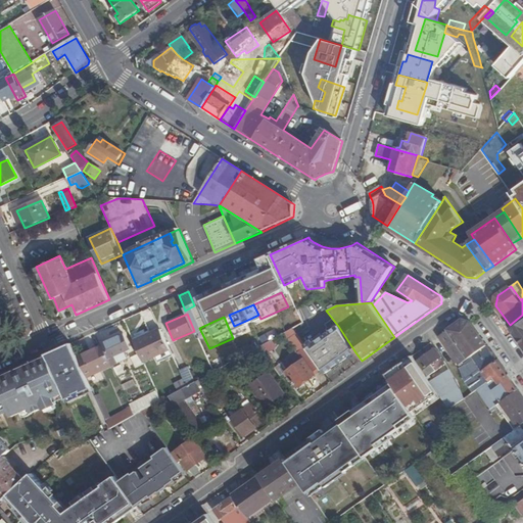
[(255,324),(252,318),(234,326),(237,333),(255,324)]
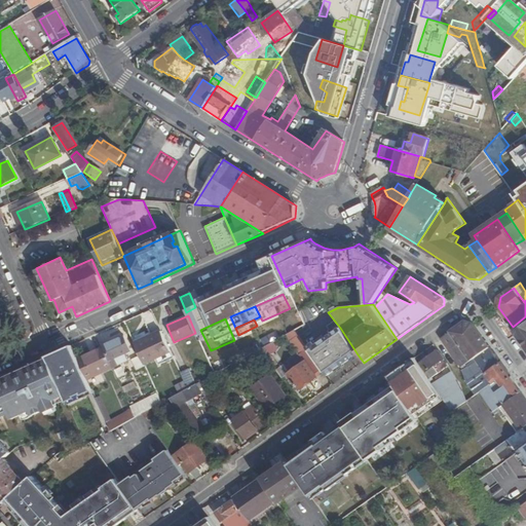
[(481,410),(486,417),(499,407),(521,391),(474,327),(471,324),(463,323),(441,339),(461,368),(462,367),(465,365),(472,374),(473,373),(478,379),(477,383),(471,388),(473,397),(474,398),(481,410)]
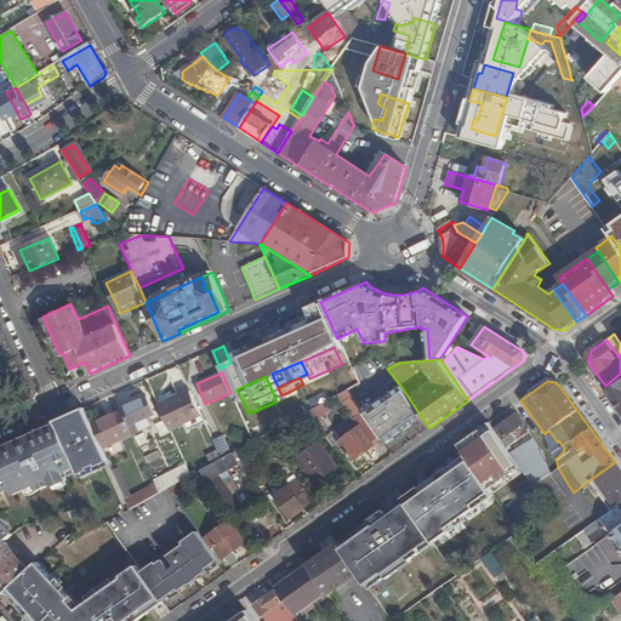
[(620,381),(609,391),(620,408),(620,381)]
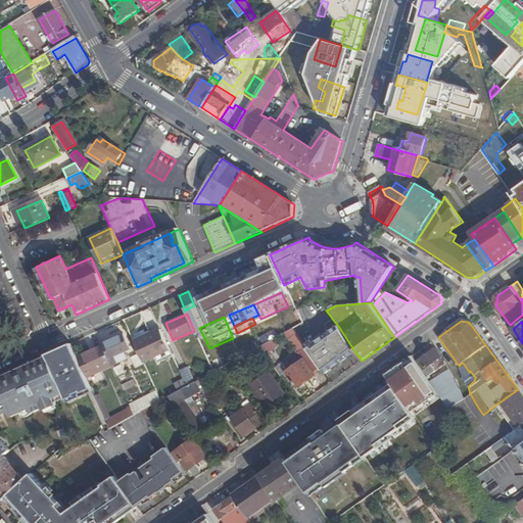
[(312,341),(305,346),(325,374),(355,352),(338,326),(314,344),(312,341)]
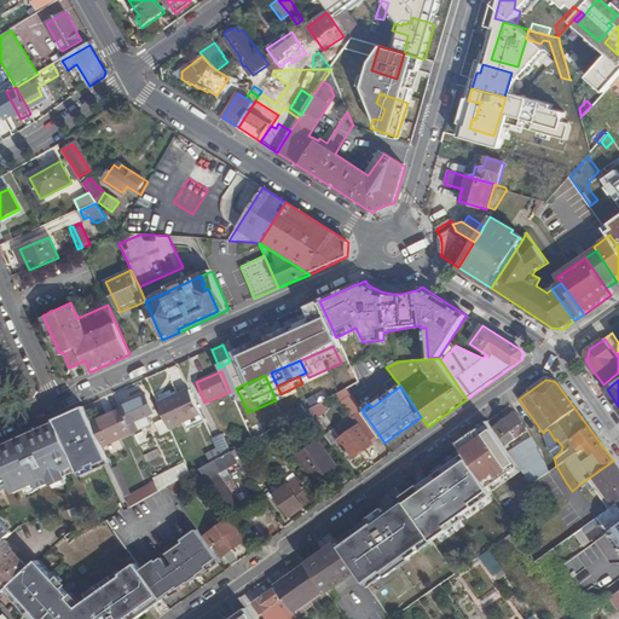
[(183,421),(200,412),(189,389),(157,403),(165,418),(179,412),(183,421)]
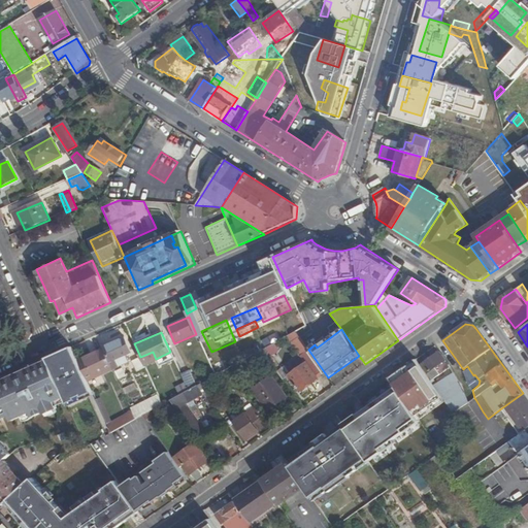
[(288,369),(291,374),(314,359),(293,333),(273,343),(275,349),(289,341),(302,359),(288,369)]
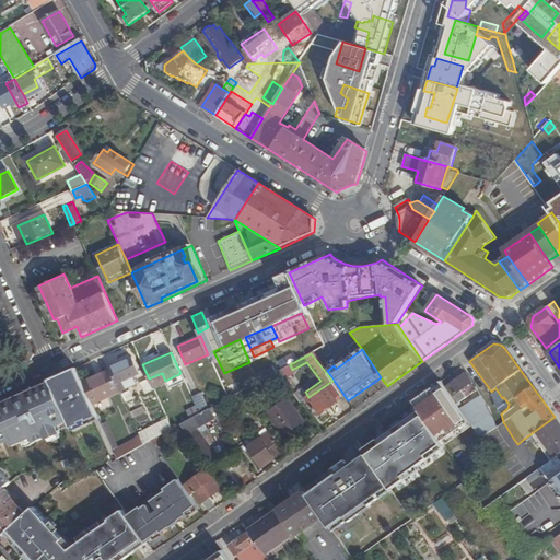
[(124,383),(135,378),(133,377),(140,374),(131,356),(123,360),(125,363),(111,370),(120,392),(121,393),(127,391),(127,389),(124,383)]
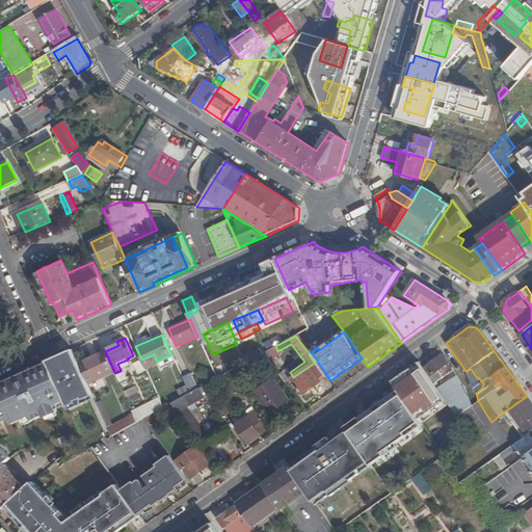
[(241,352),(246,362),(257,356),(259,355),(253,345),(241,352)]
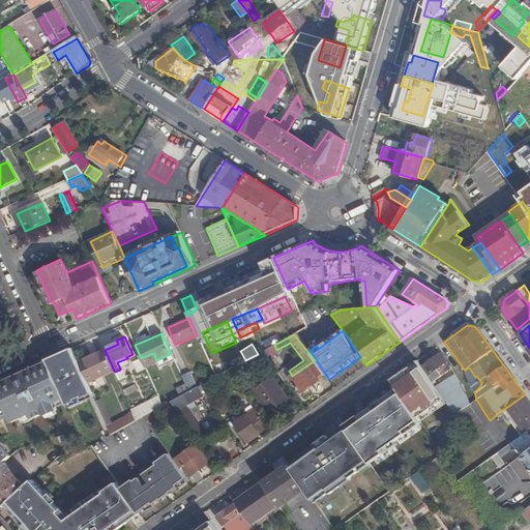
[(436,347),(421,359),(424,363),(440,351),(436,347)]
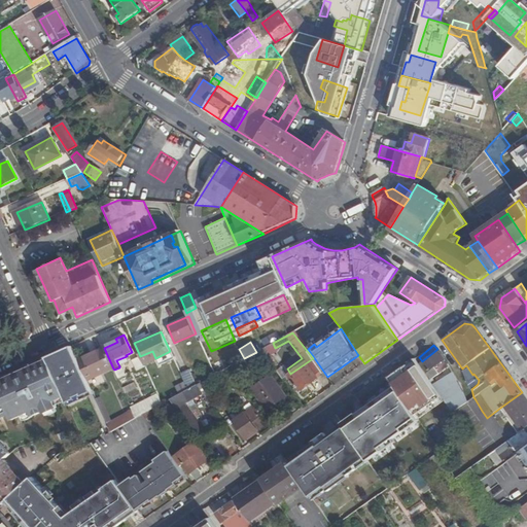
[(48,360),(65,396),(68,403),(93,392),(92,391),(88,381),(77,359),(72,347),(61,352),(47,358),(48,360)]
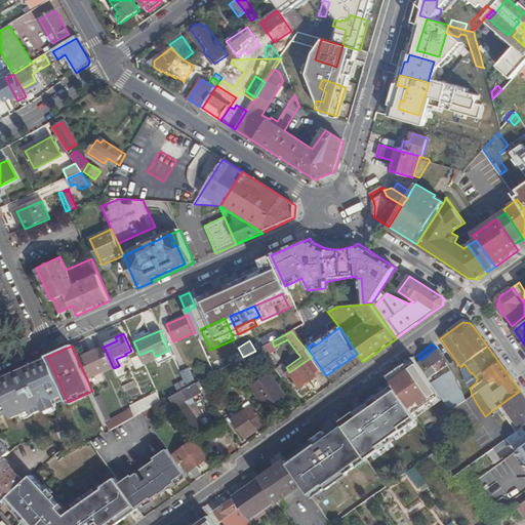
[(87,379),(113,367),(104,347),(77,358),(87,379)]
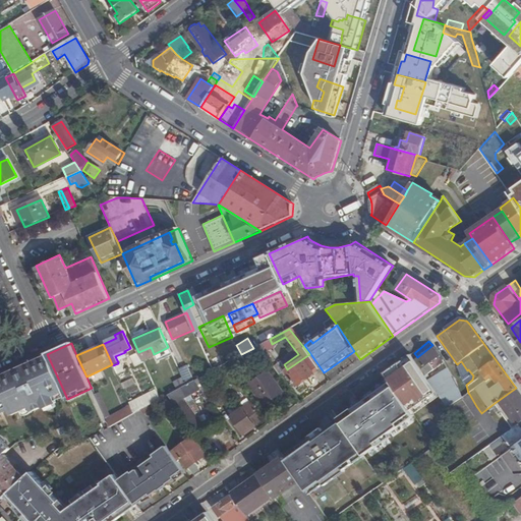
[(433,346),(414,360),(417,365),(418,365),(425,375),(444,362),(433,346)]
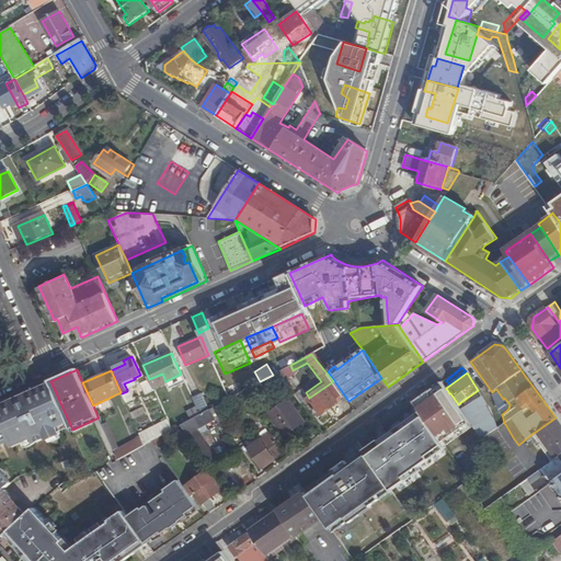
[(276,387),(271,376),(260,381),(259,382),(255,385),(262,395),(267,392),(268,395),(273,392),(272,389),(276,387)]
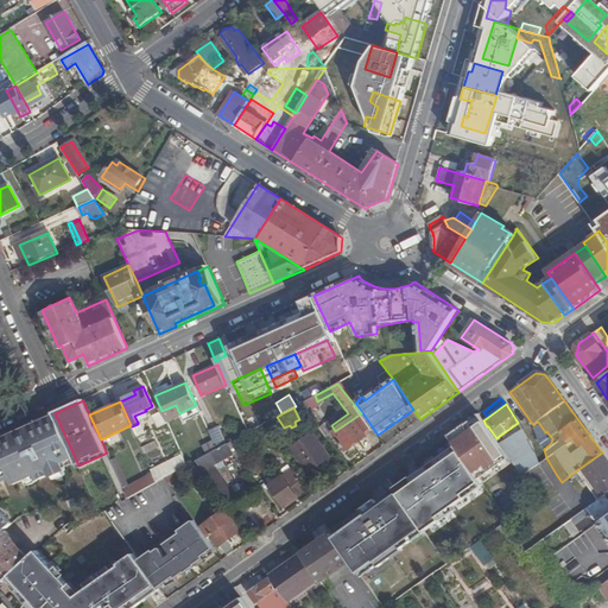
[(134,416),(138,423),(149,418),(146,411),(134,416)]
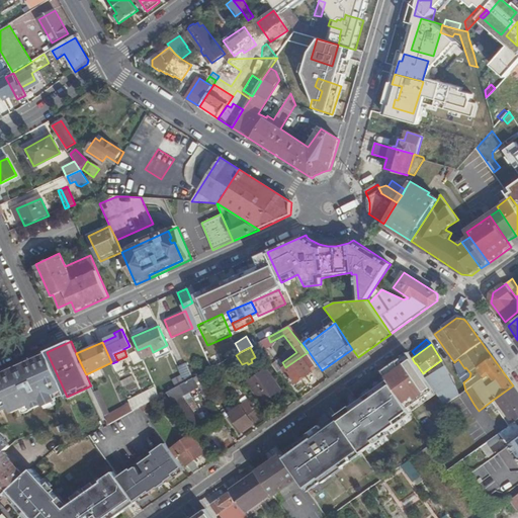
[(135,365),(143,361),(138,351),(130,355),(135,365)]
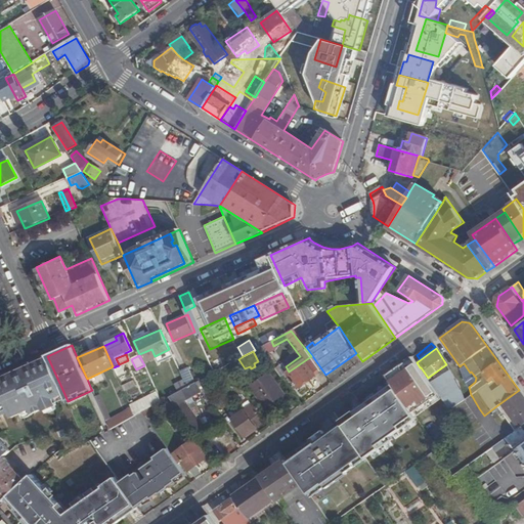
[(320,368),(311,356),(289,372),(288,373),(297,385),(298,387),(316,375),(315,373),(320,368)]
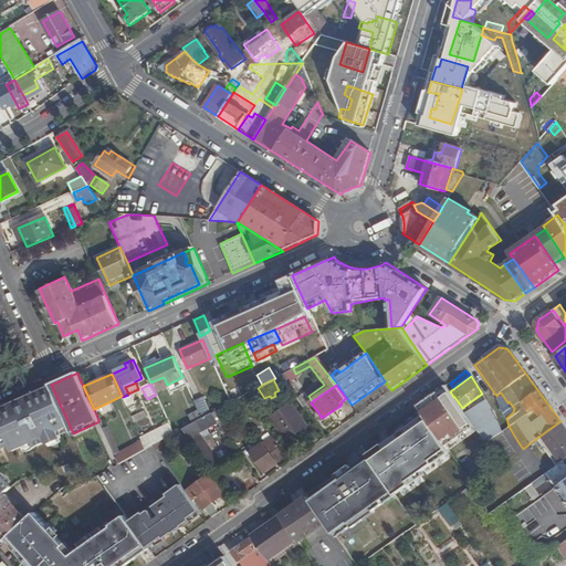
[(13,451),(33,442),(35,447),(48,441),(49,443),(62,437),(59,430),(70,426),(52,387),(0,409),(0,441),(1,444),(9,441),(13,451)]
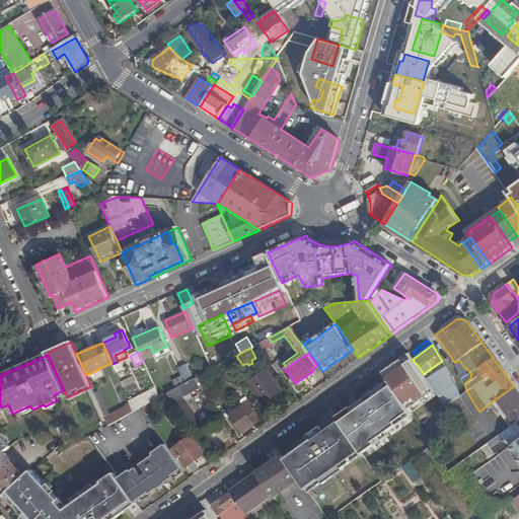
[(410,369),(417,364),(416,364),(413,359),(412,357),(404,362),(410,369)]
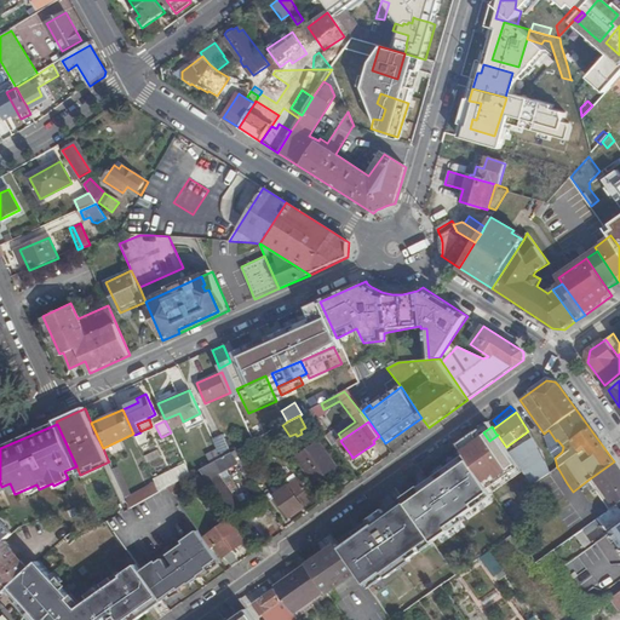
[(457,445),(478,476),(503,458),(489,441),(483,432),(480,428),(457,445)]
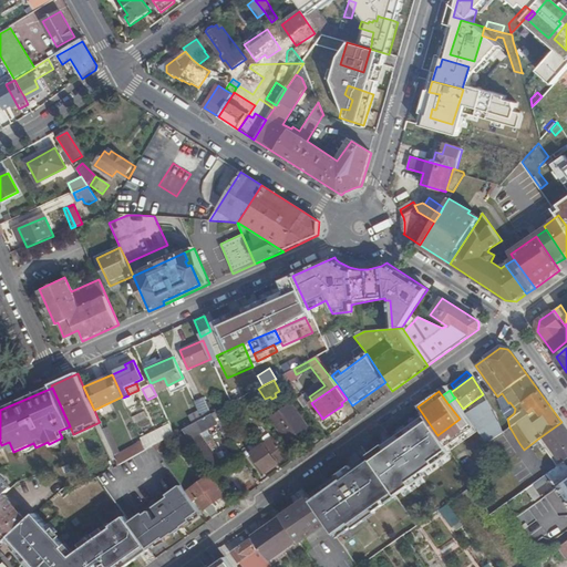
[(204,397),(196,400),(202,413),(210,409),(204,397)]
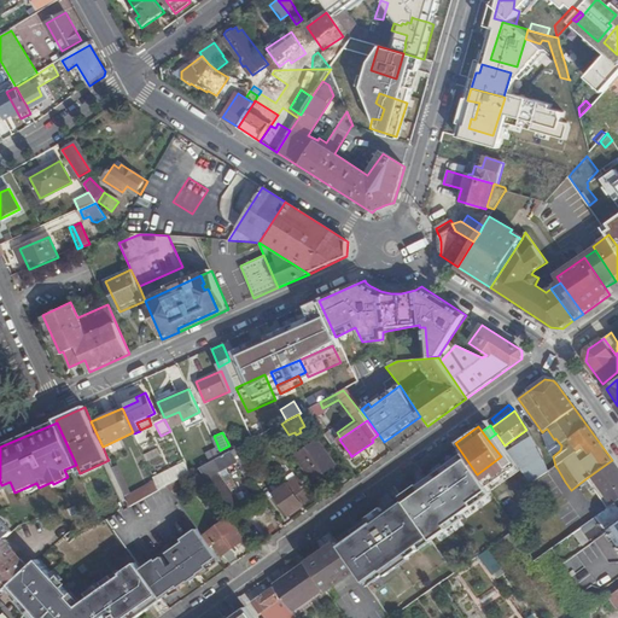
[(530,483),(542,476),(549,471),(548,471),(530,436),(507,450),(508,452),(518,465),(530,483)]
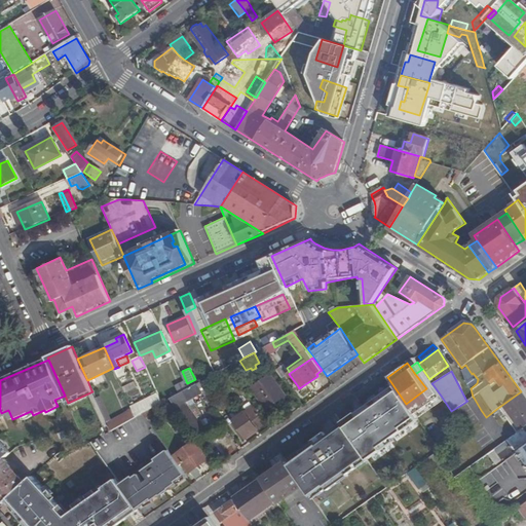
[(298,386),(289,374),(286,376),(294,388),(298,386)]
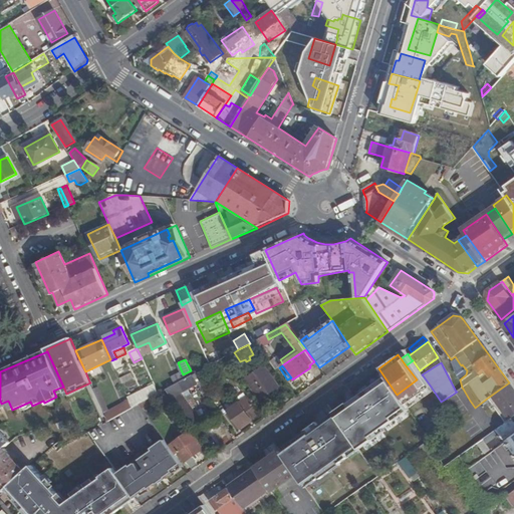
[(265,366),(246,379),(260,401),(279,388),(265,366)]
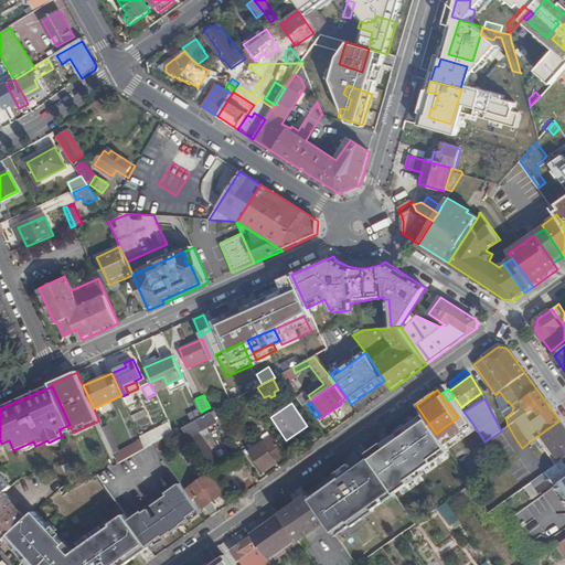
[(228,408),(226,404),(212,412),(220,422),(223,427),(230,423),(223,413),(228,408)]
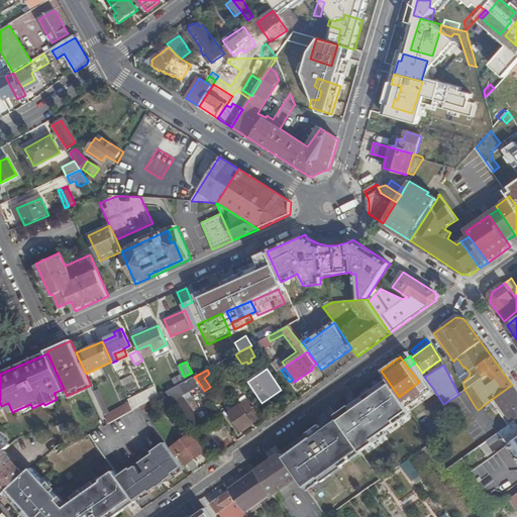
[(123,387),(135,384),(133,376),(121,378),(123,387)]
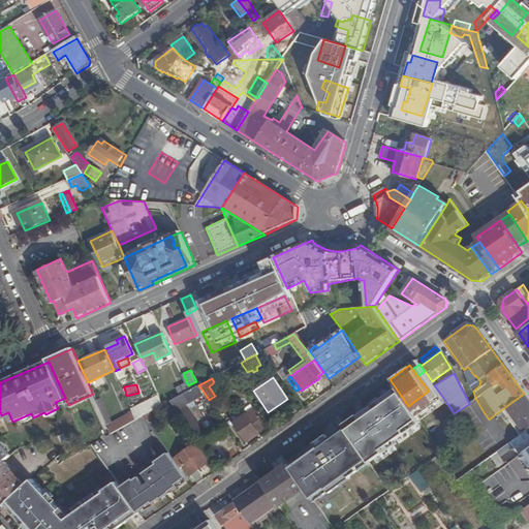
[(186,406),(206,395),(198,385),(189,391),(170,401),(174,406),(193,433),(201,428),(186,406)]
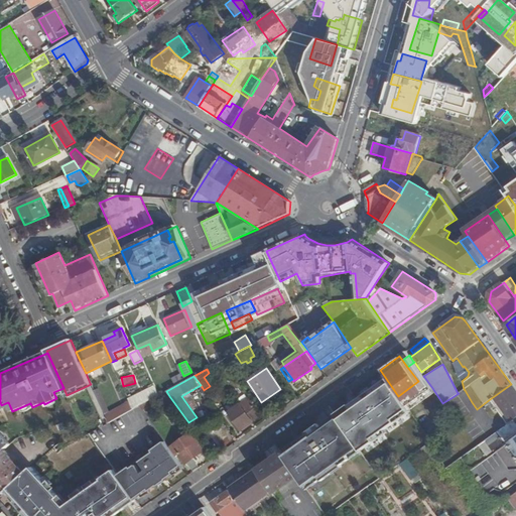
[(394,393),(384,378),(364,392),(374,407),(394,393)]
